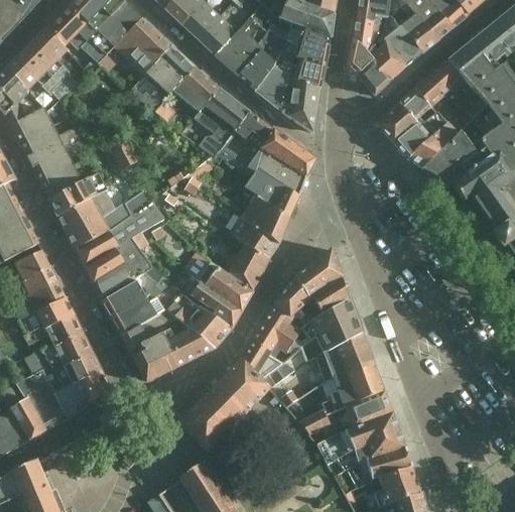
[(0,0),(0,37),(2,40),(27,14),(11,0),(0,0)]
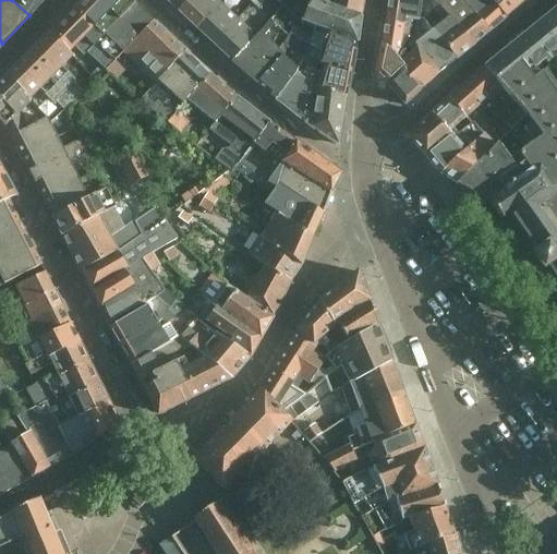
[(12,0),(29,15),(43,0),(12,0)]
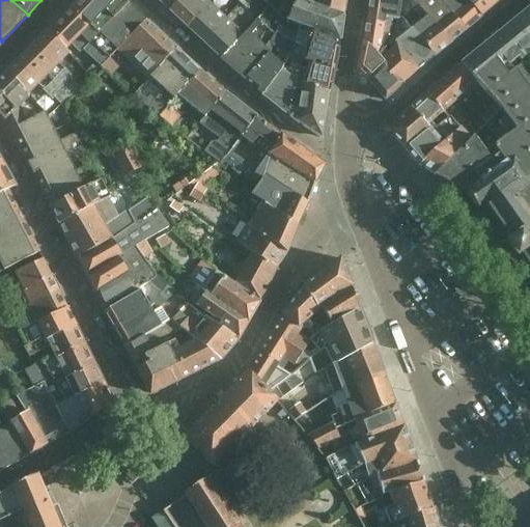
[(74,0),(70,4),(89,23),(80,32),(89,42),(129,1),(128,0),(74,0)]
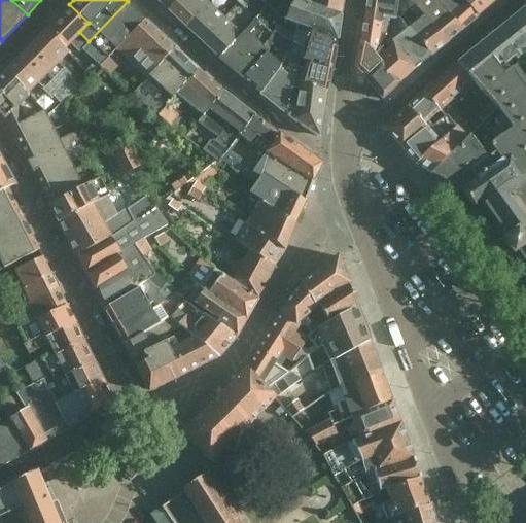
[(160,0),(169,8),(176,0),(160,0)]
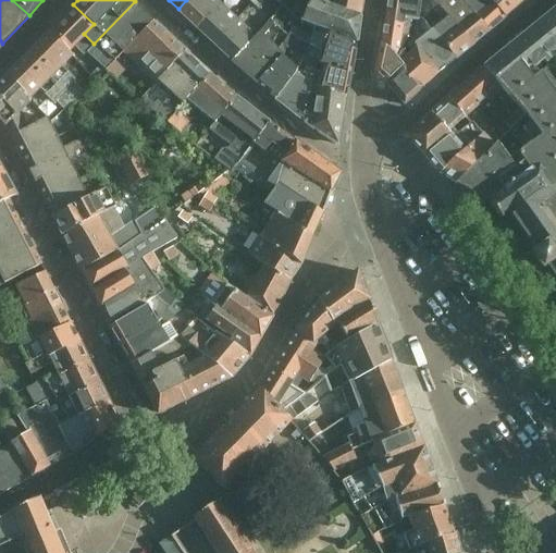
[(220,0),(186,0),(178,9),(197,25),(220,0)]
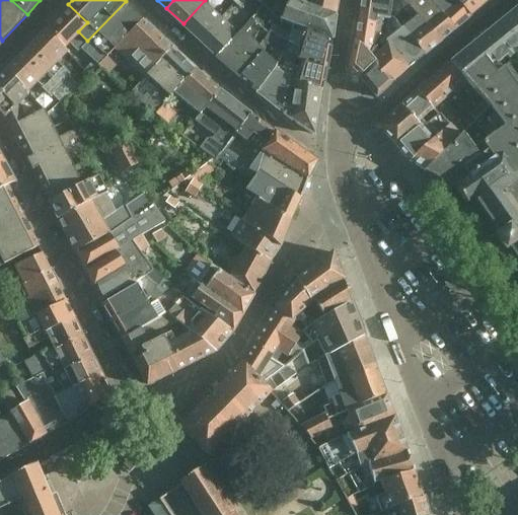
[(222,15),(205,0),(183,23),(200,40),(222,15)]
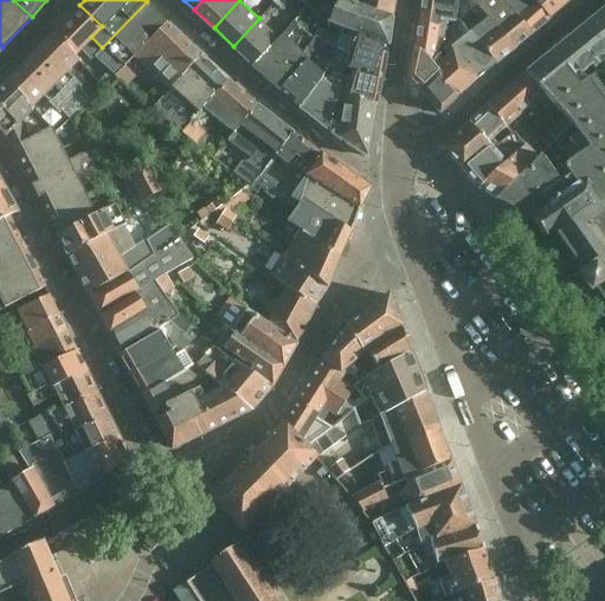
[(360,0),(355,5),(348,0),(339,0),(330,17),(361,31),(388,43),(392,17),(394,0),(360,0)]
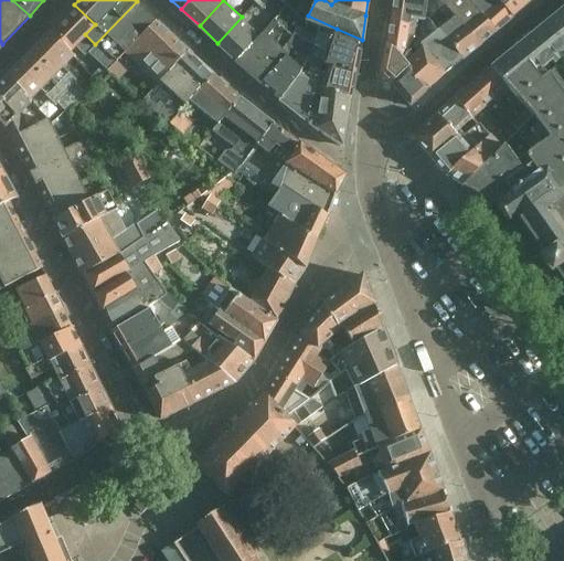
[(392,0),(386,40),(386,42),(405,51),(411,43),(416,48),(421,43),(415,35),(408,34),(412,17),(424,19),(426,14),(427,0),(392,0)]
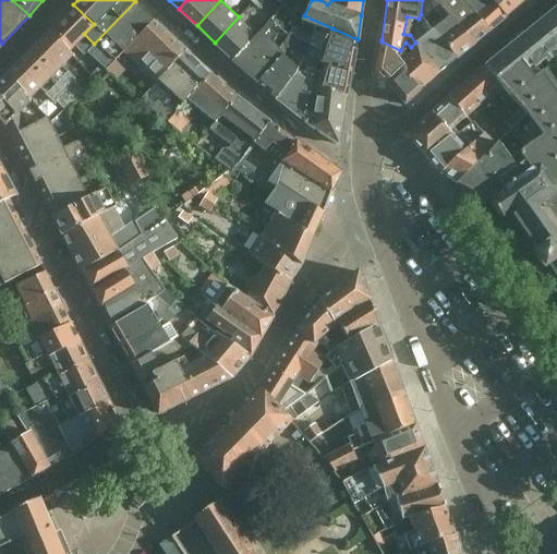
[(437,0),(449,14),(474,41),(489,28),(464,1),(463,0),(437,0)]
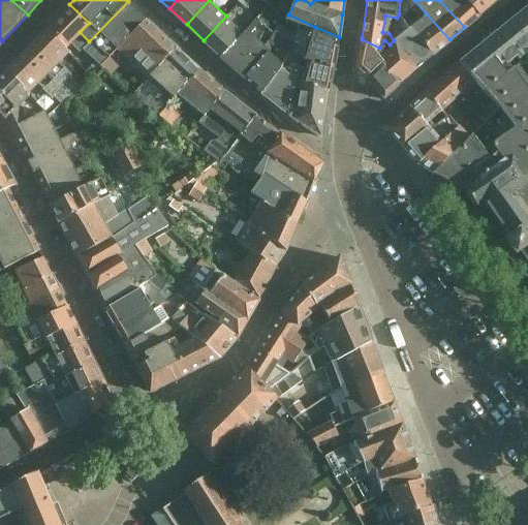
[(441,0),(440,1),(464,27),(483,11),(472,0),(441,0)]
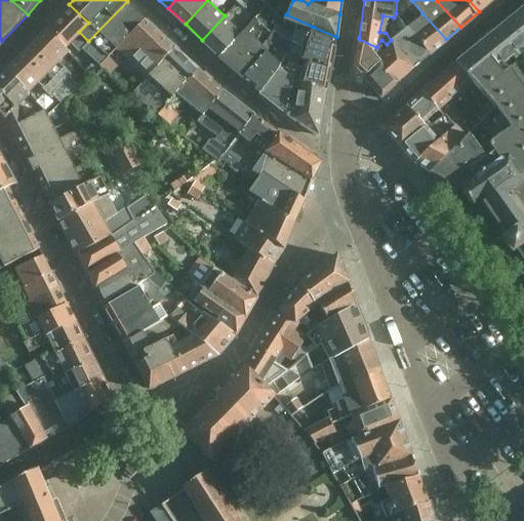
[(469,0),(479,11),(493,0),(469,0)]
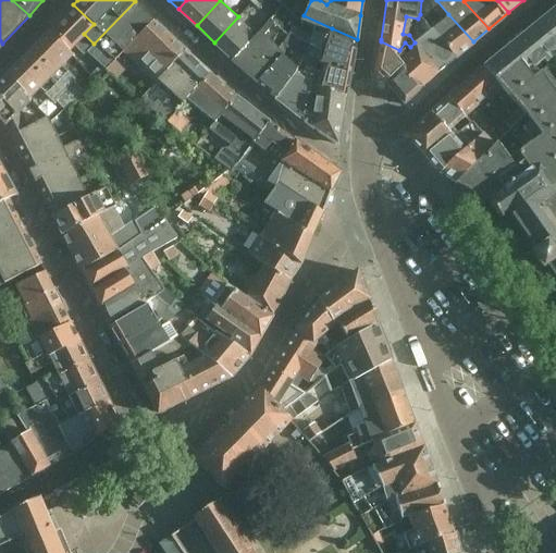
[(153,19),(135,1),(94,44),(88,50),(101,62),(107,66),(123,51),(153,19)]
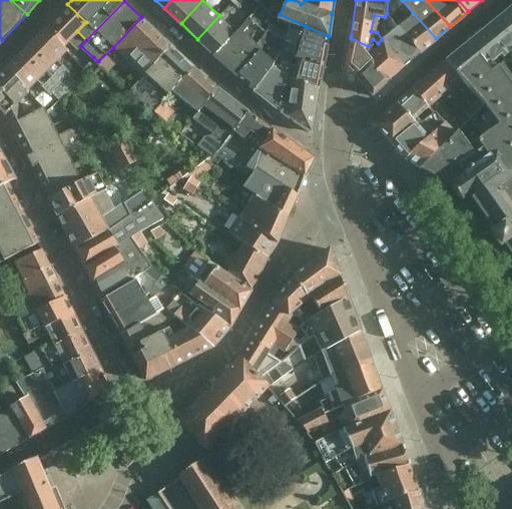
[(86,22),(67,4),(46,26),(65,46),(70,41),(78,49),(81,46),(86,40),(77,31),(86,22)]
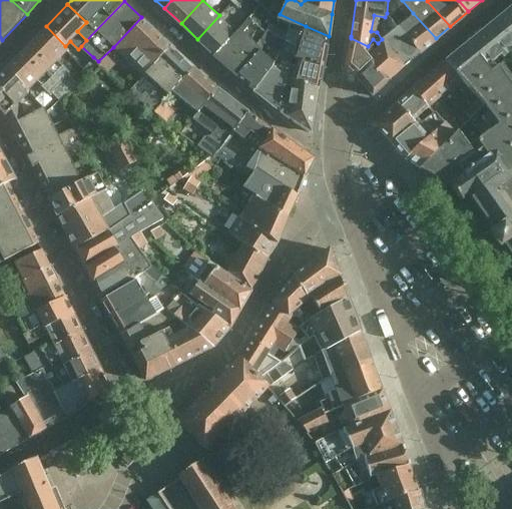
[(511,77),(499,59),(511,48),(511,5),(446,59),(463,78),(483,101),(499,123),(477,138),(483,146),(475,152),(458,129),(456,131),(455,130),(421,166),(437,174),(445,185),(450,181),(462,199),(469,195),(493,229),(490,232),(491,233),(485,238),(492,249),(498,244),(499,245),(500,245),(503,243),(511,256),(511,77)]
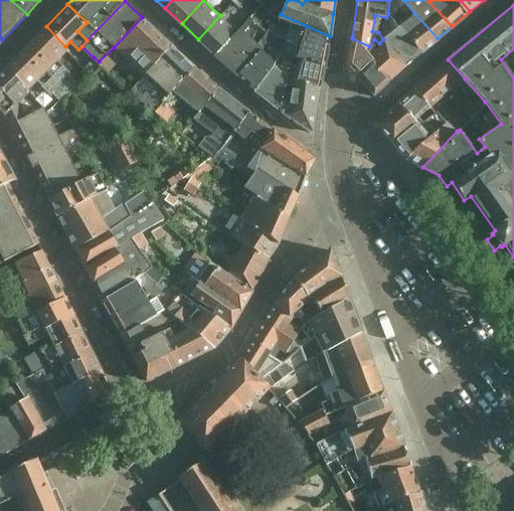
[(275,15),(272,11),(267,21),(274,24),(272,31),(285,40),(298,44),(296,53),(303,55),(325,62),(330,36),(307,26),(281,14),(279,17),(275,15)]
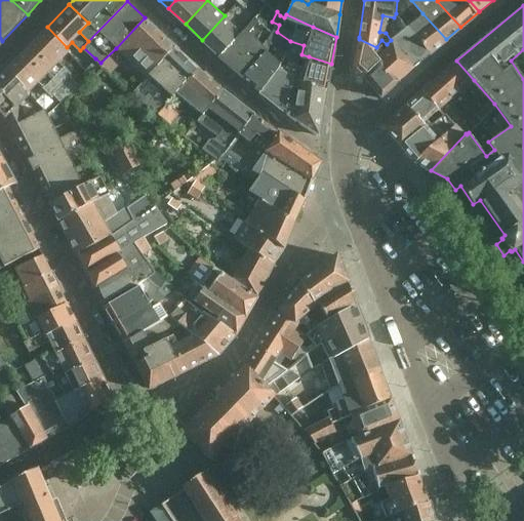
[(446,39),(422,13),(407,26),(430,52),(446,39)]
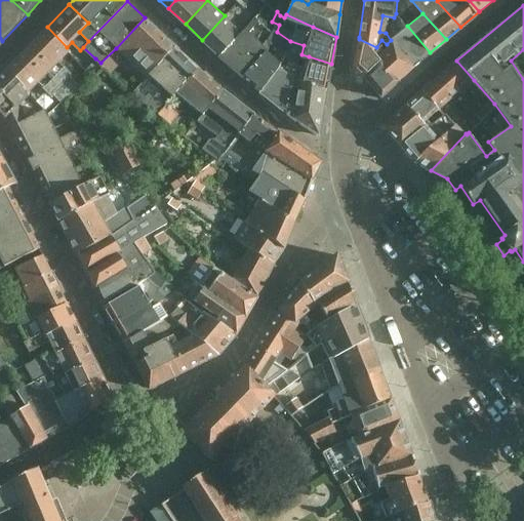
[(241,32),(225,15),(202,40),(219,55),(241,32)]
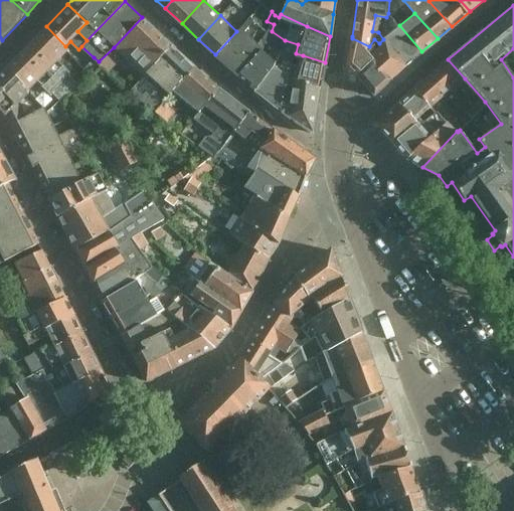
[(159,34),(142,17),(114,47),(144,74),(147,71),(171,45),(159,34)]
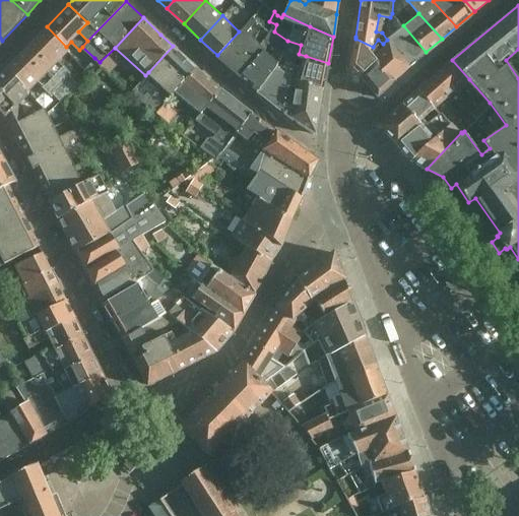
[(426,52),(403,25),(387,40),(409,65),(426,52)]
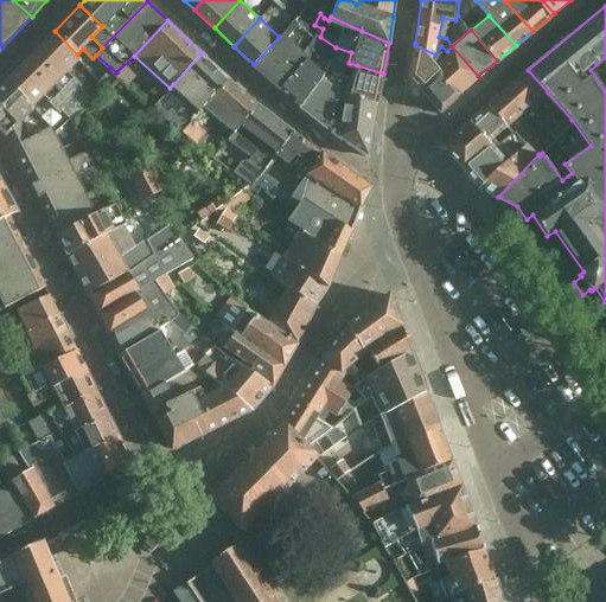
[(77,55),(55,31),(8,77),(34,106),(45,95),(58,110),(61,108),(70,117),(94,98),(82,87),(84,84),(69,70),(81,59),(76,55),(77,55)]
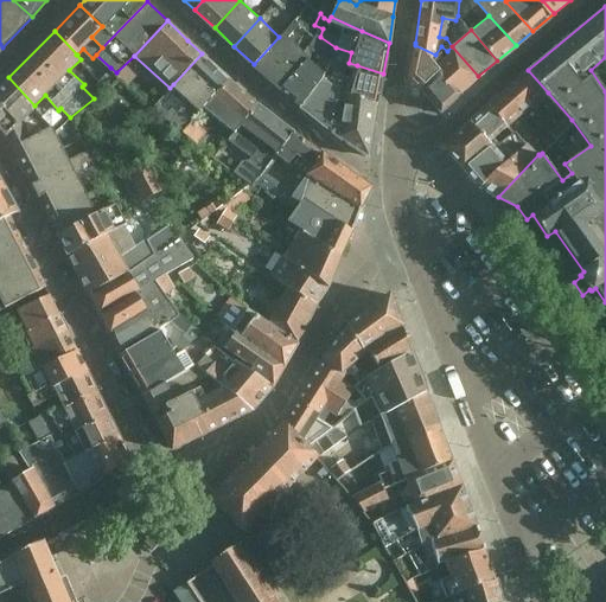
[(294,45),(282,33),(279,37),(254,64),(267,76),(294,45)]
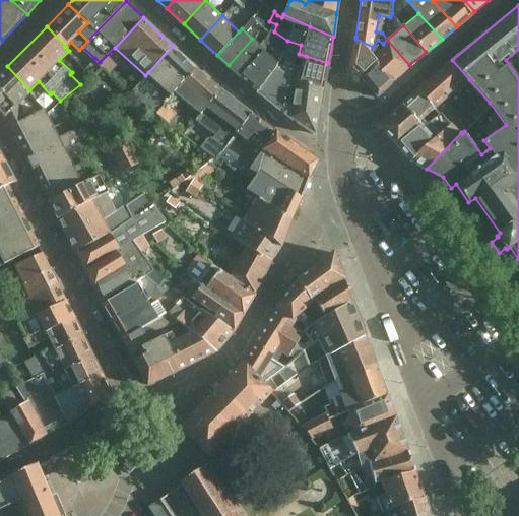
[(271,29),(269,28),(263,39),(267,41),(282,50),(287,41),(274,31),(271,29)]
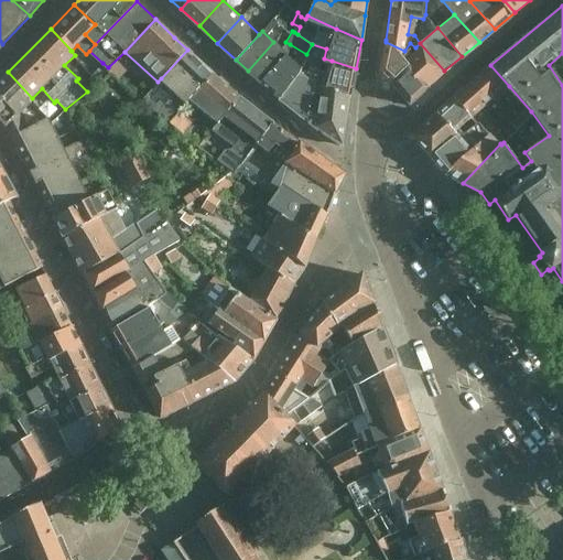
[(290,44),(285,42),(281,50),(273,42),(248,71),(261,82),(284,53),(285,54),(290,50),(287,47),(290,44)]
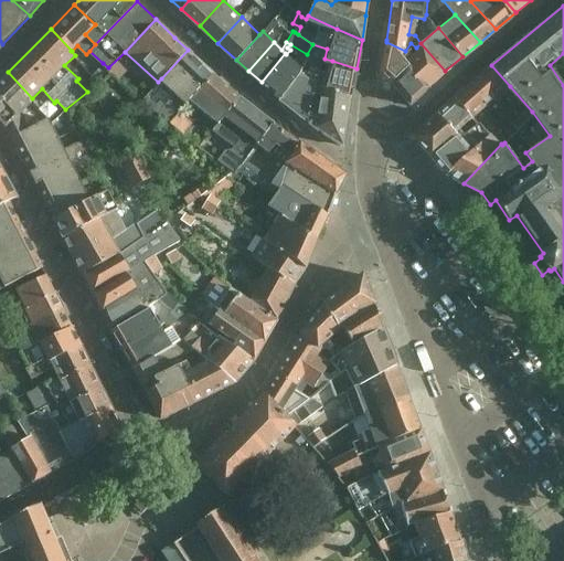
[(405,51),(386,42),(380,71),(381,71),(392,82),(414,63),(405,51)]
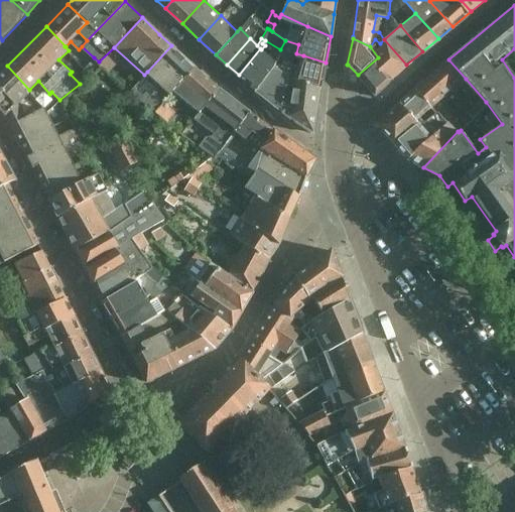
[(358,75),(375,94),(406,65),(384,39),(380,43),(375,39),(370,46),(378,57),(358,75)]
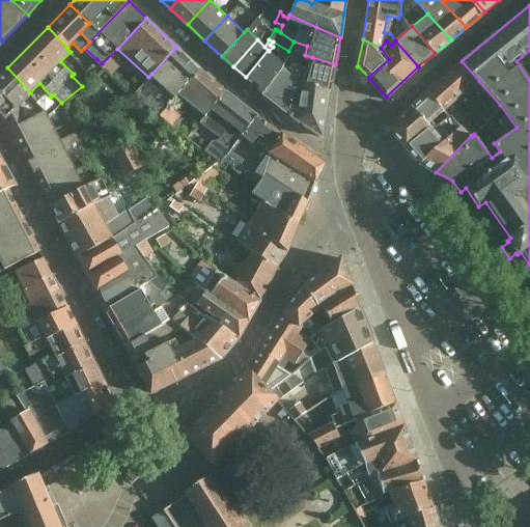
[(294,42),(288,51),(282,63),(279,71),(266,94),(283,109),(295,91),(291,89),(294,85),(296,87),(303,65),(305,55),(307,46),(294,42)]
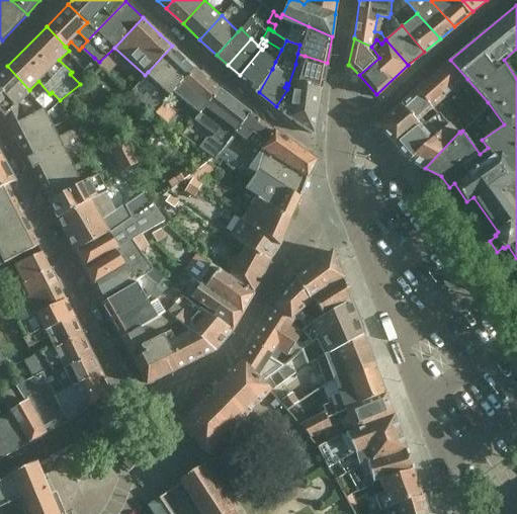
[(194,66),(172,46),(148,72),(161,84),(152,94),(147,90),(145,93),(135,85),(131,91),(147,104),(145,106),(154,113),(156,111),(164,101),(171,93),(172,94),(175,90),(194,66)]
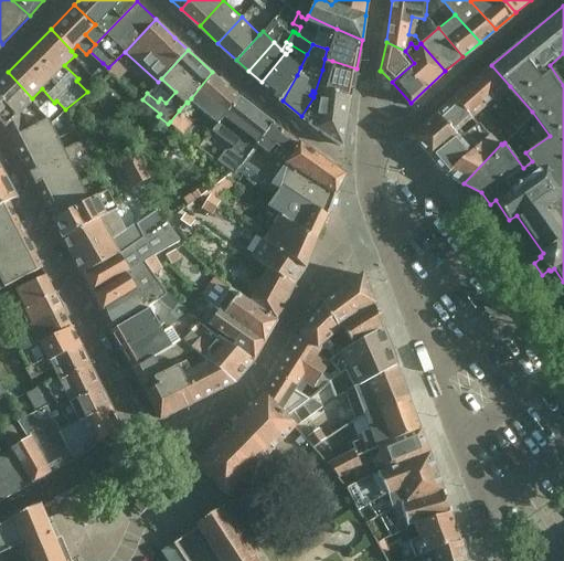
[(285,53),(262,82),(279,98),(283,101),(297,75),(300,67),(286,54),(285,53)]
